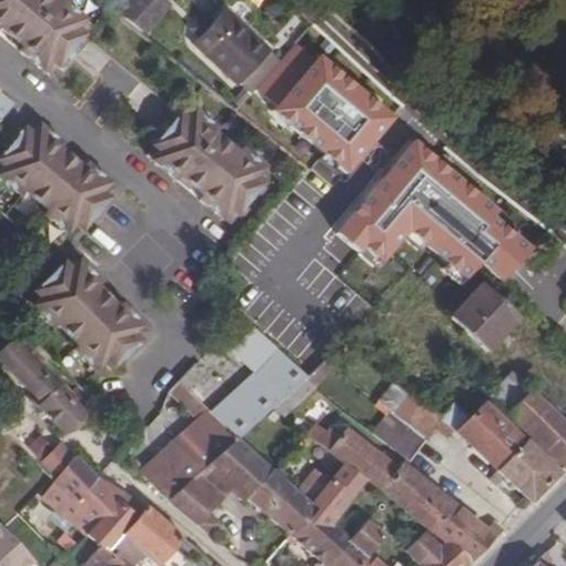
[(0,0),(0,30),(3,33),(7,28),(29,47),(26,51),(57,77),(82,46),(91,34),(84,28),(91,19),(69,0),(66,4),(60,0),(0,0)]
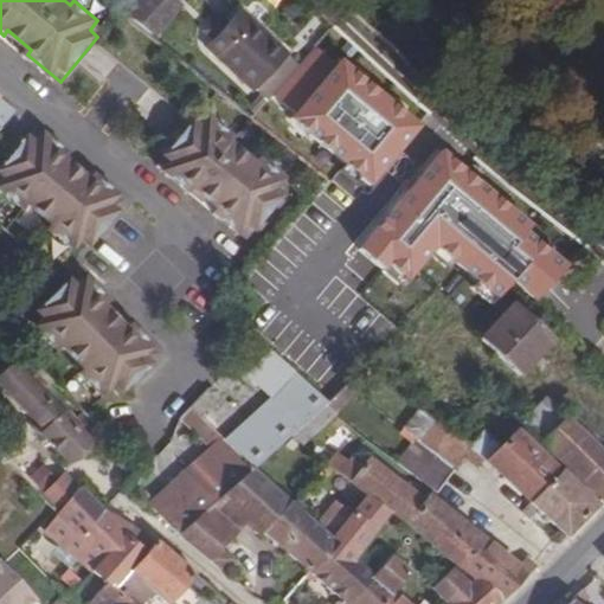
[(140,0),(128,15),(154,36),(181,5),(175,0),(140,0)]
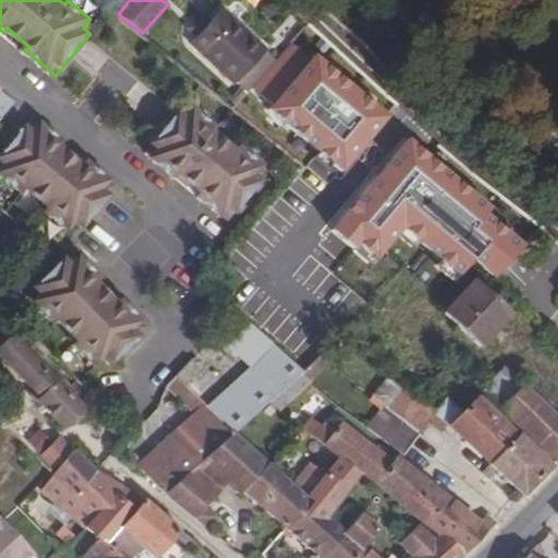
[(192,42),(236,82),(268,48),(223,7),(212,20),(197,36),(192,42)]
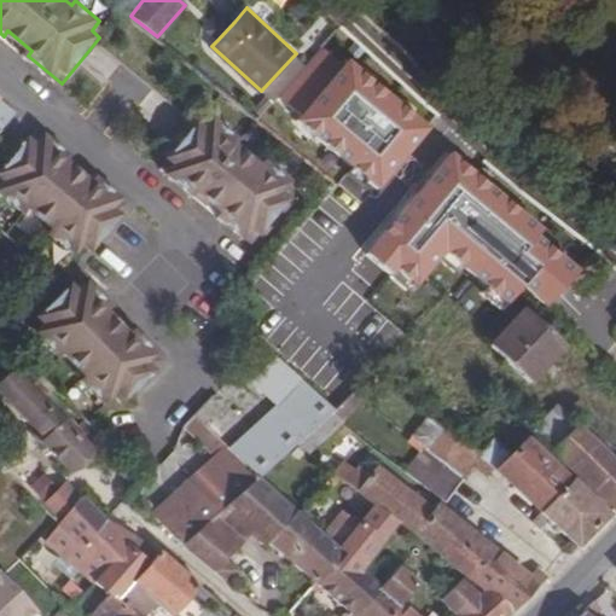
[(224,11),(205,30),(218,40),(234,22),(224,11)]
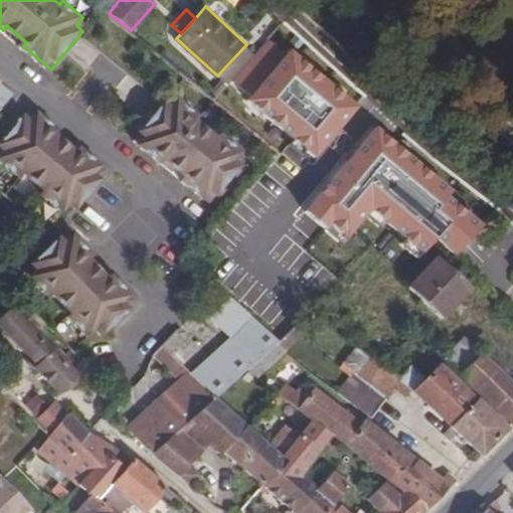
[(267,35),(230,94),(304,138),(339,80),(267,35)]
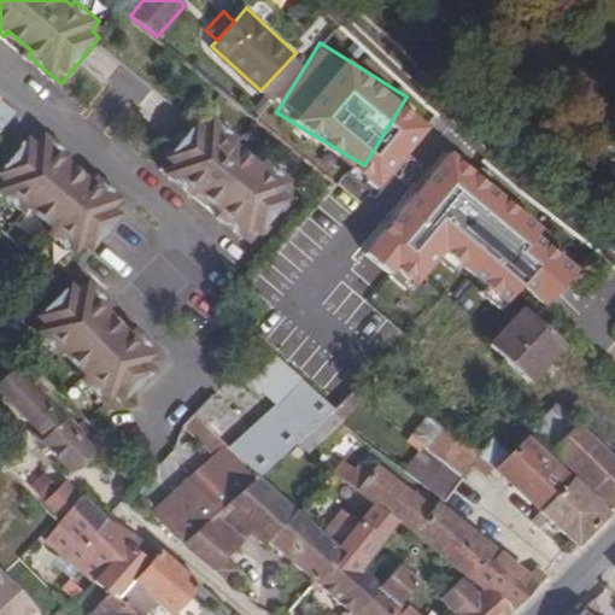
[(209,129),(200,123),(193,133),(164,170),(197,197),(200,192),(226,212),(222,217),(255,244),(293,198),(285,191),(293,181),(268,160),(264,165),(239,146),(244,141),(217,119),(209,129)]
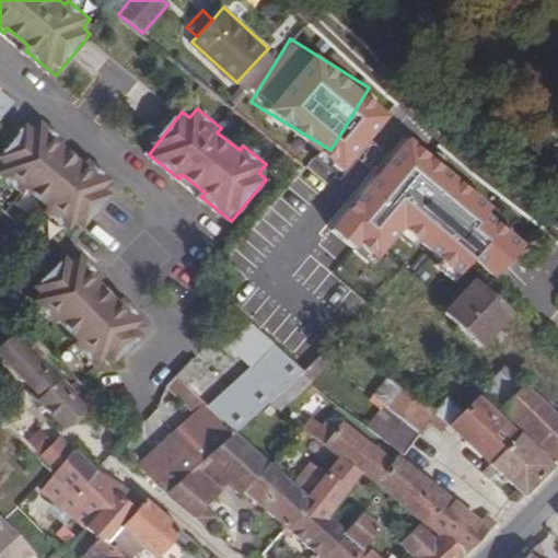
[(76,219),(82,224),(116,183),(85,158),(83,163),(60,144),(64,140),(33,115),(0,155),(0,172),(22,190),(25,186),(47,205),(44,209),(68,228),(76,219)]
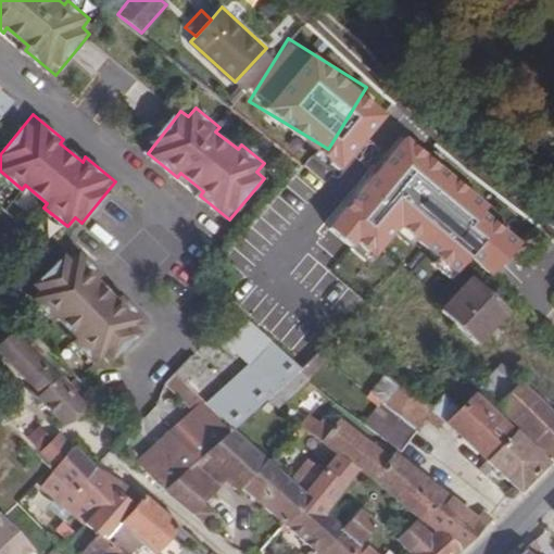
[(397,131),(325,230),(373,264),(395,233),(455,275),(469,256),(496,276),(531,227),(397,131)]
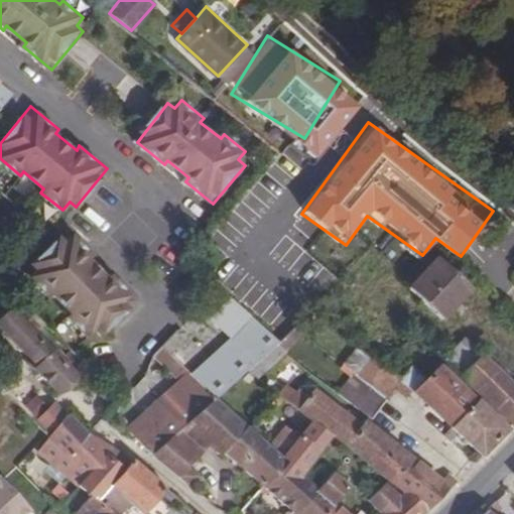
[(247,246),(291,194),(266,172),(222,226),(247,246)]
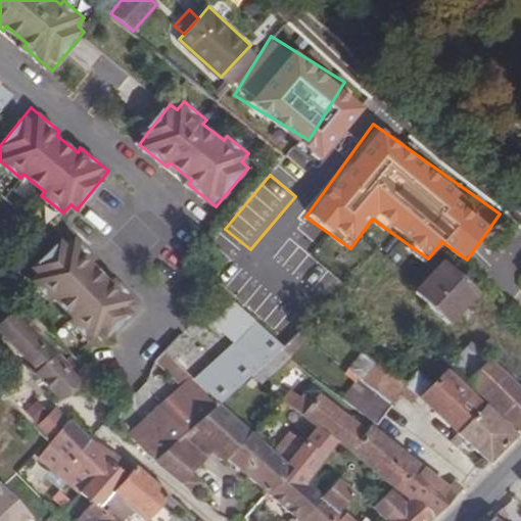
[(96,333),(102,339),(138,304),(112,278),(108,281),(90,263),(94,258),(68,232),(32,268),(25,275),(31,282),(50,301),(53,297),(73,317),(68,321),(88,341),(96,333)]
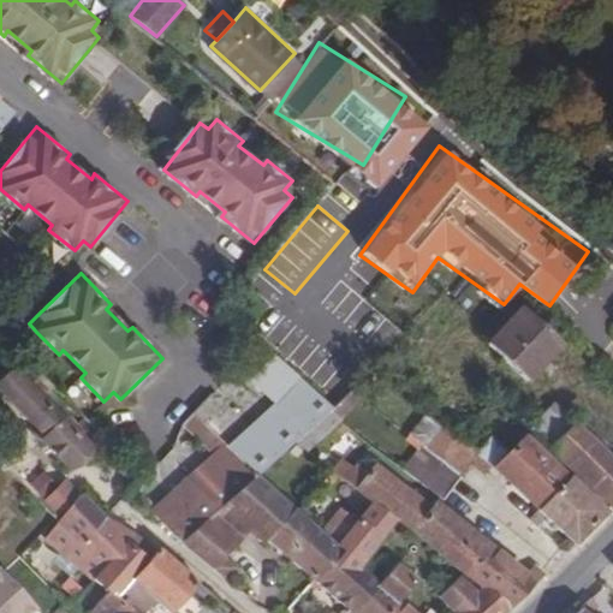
[(524,303),(489,339),(529,376),(564,341),(524,303)]
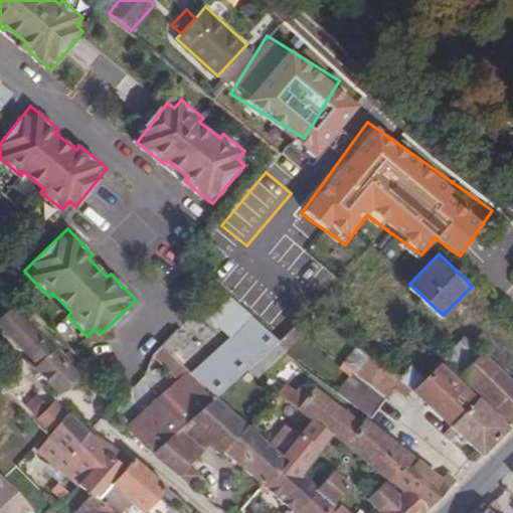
[(183,380),(129,428),(153,453),(175,433),(185,422),(215,395),(217,396),(251,368),(281,342),(270,332),(231,296),(211,317),(233,337),(195,373),(174,353),(165,344),(156,354),(183,380)]
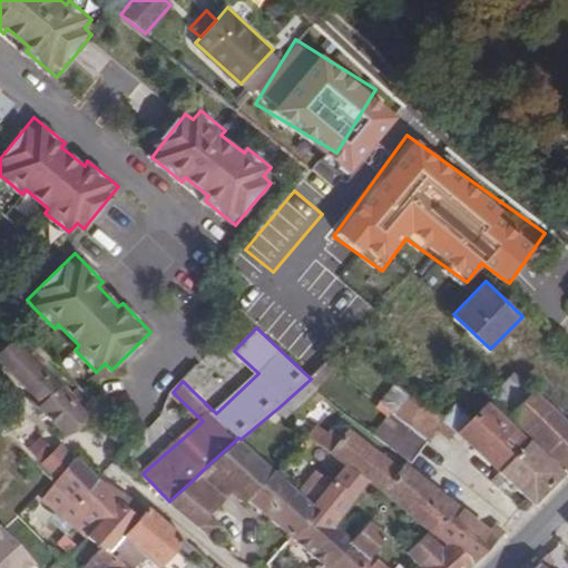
[(67,433),(87,414),(16,341),(0,355),(0,358),(43,403),(40,405),(67,433)]
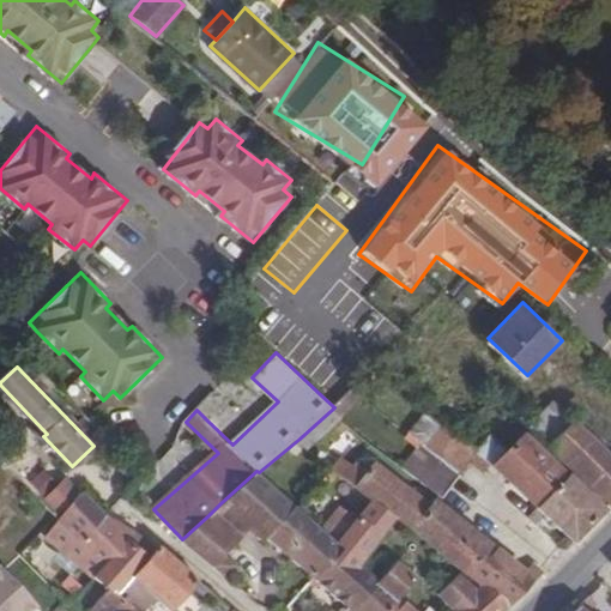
[(334,407),(354,387),(340,375),(321,395),(334,407)]
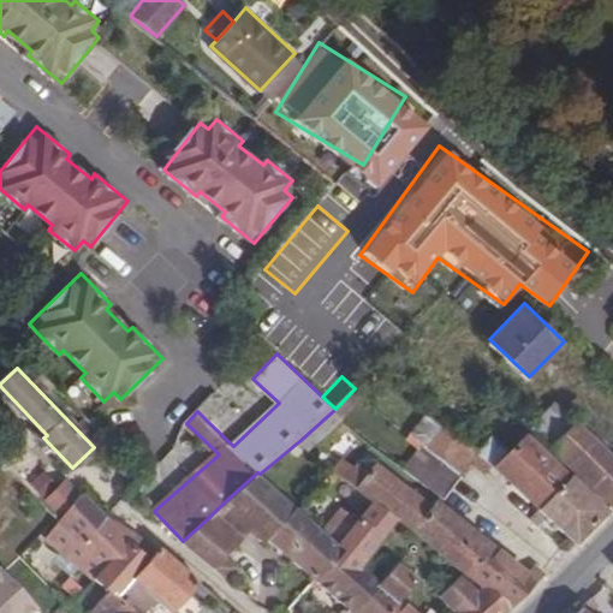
[(335,409),(345,417),(364,396),(355,388),(335,409)]
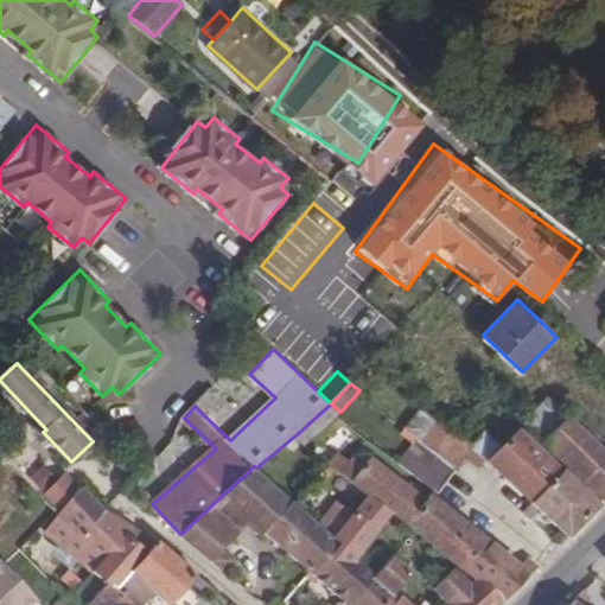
[(210,389),(195,406),(205,416),(220,397),(210,389)]
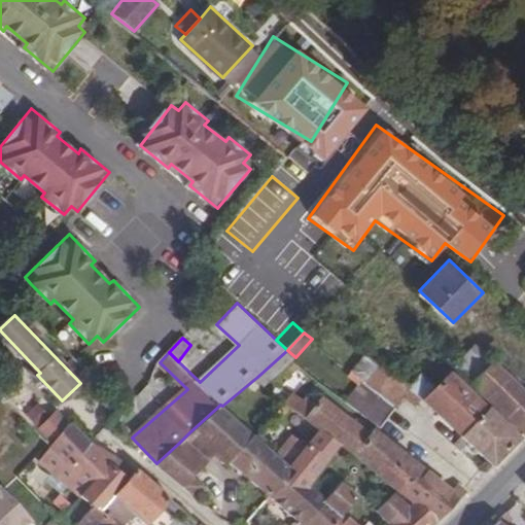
[(473,383),(495,360),(476,342),(456,368),(473,383)]
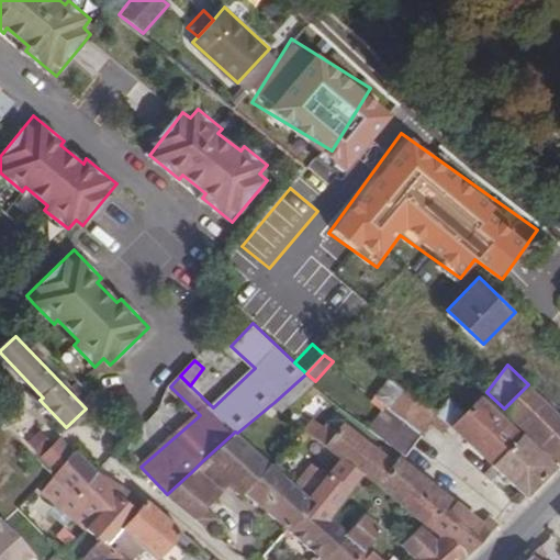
[(284,410),(315,381),(306,373),(275,402),(284,410)]
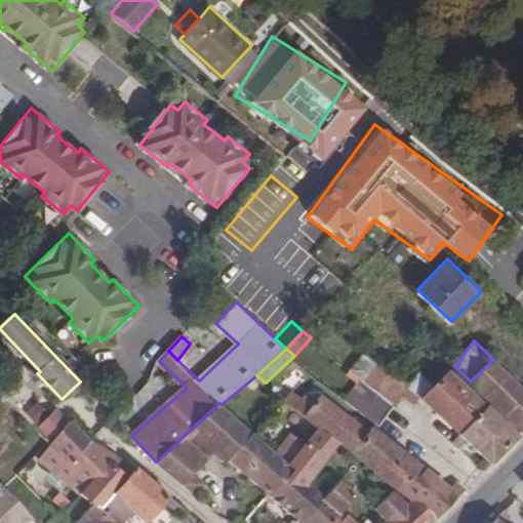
[(409,385),(365,353),(351,370),(362,379),(394,405),(402,394),(409,385)]
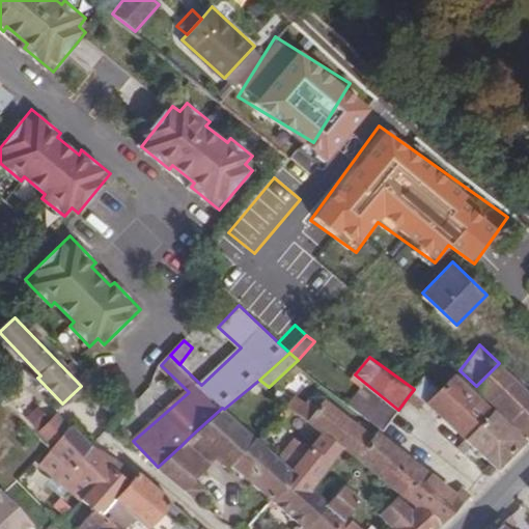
[(528,391),(499,363),(476,386),(528,436),(528,391)]
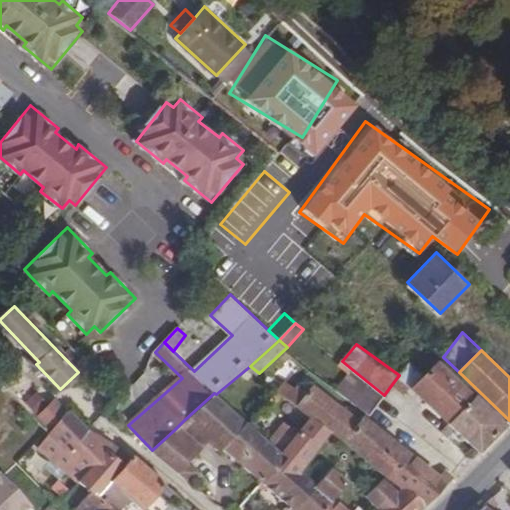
[(412,388),(450,423),(476,395),(439,360),(425,374),(412,388)]
